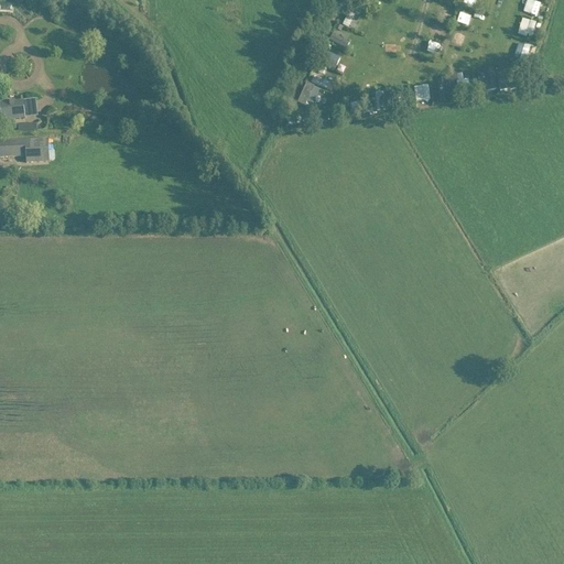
[(539,14),(542,4),(529,0),(524,0),(522,9),(539,14)]
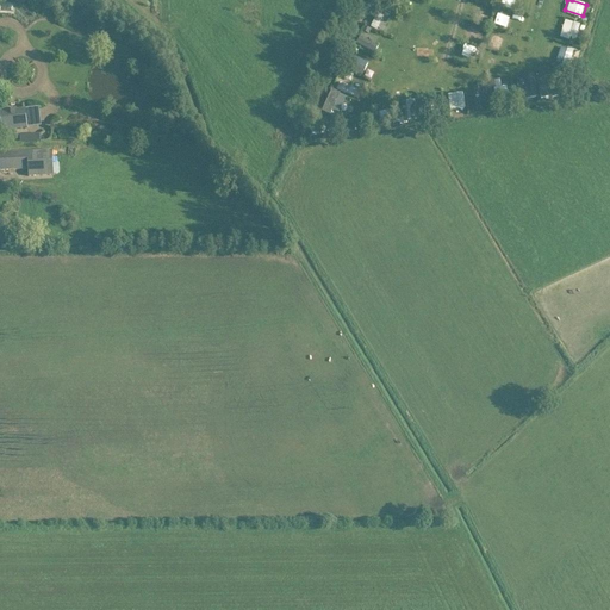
[(475,17),(486,18),(487,7),(477,6),(475,17)]
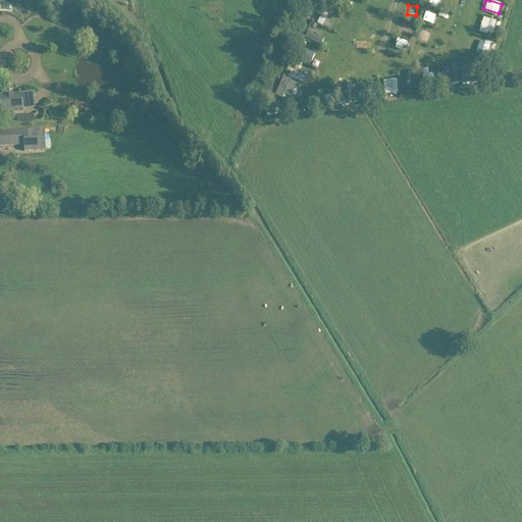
[(425,22),(434,23),(435,14),(426,13),(425,22)]
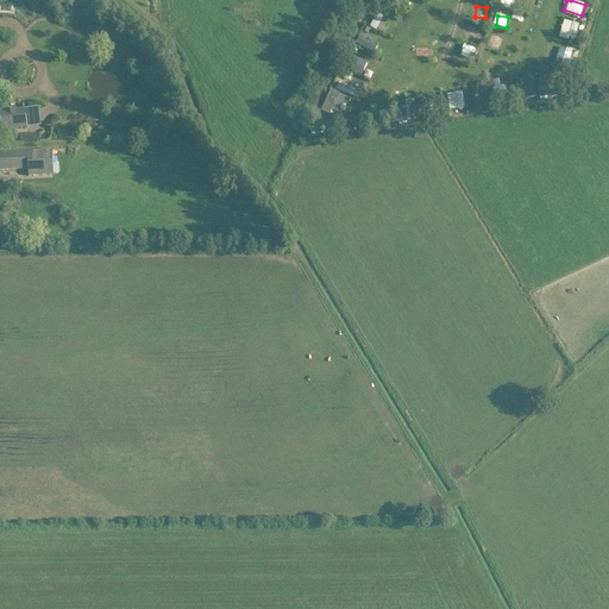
[(558,36),(572,41),(578,25),(563,19),(558,36)]
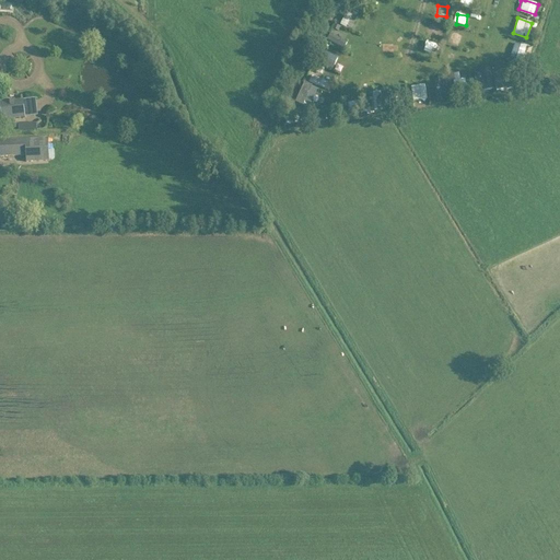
[(432,24),(431,36),(442,38),(443,25),(432,24)]
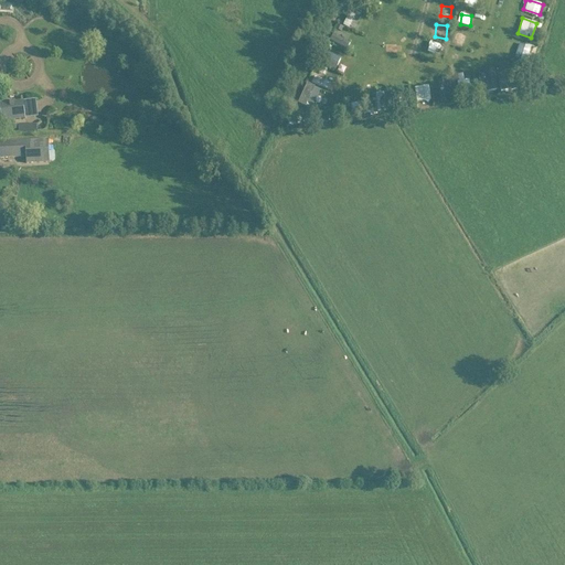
[(454,29),(450,42),(462,45),(466,32),(454,29)]
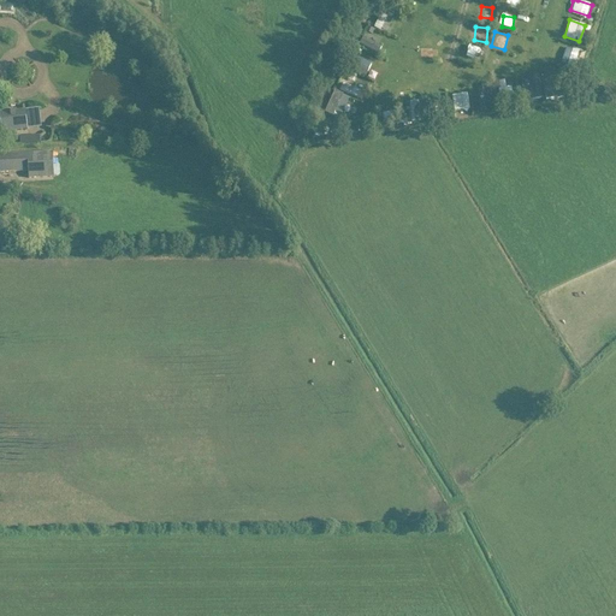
[(380,45),(368,42),(367,51),(379,52),(380,45)]
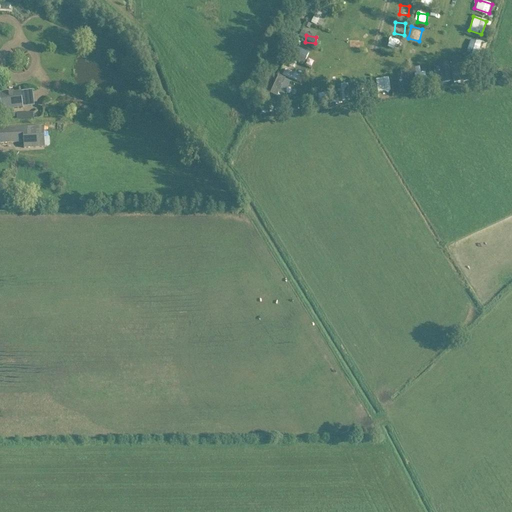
[(469,39),(465,54),(477,57),(480,42),(469,39)]
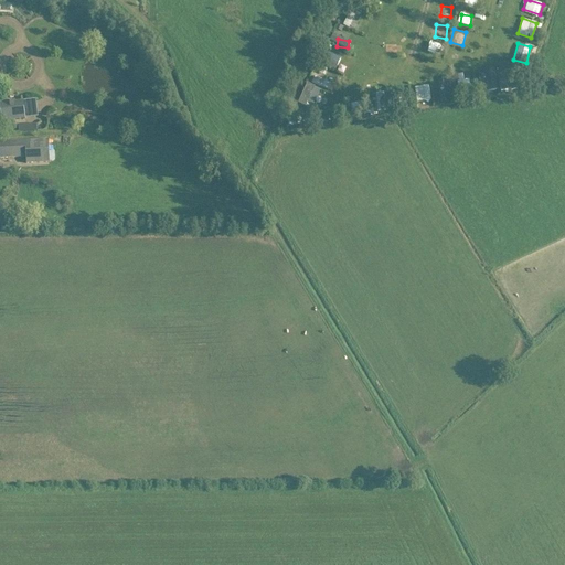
[(326,65),(333,68),(338,57),(330,54),(326,65)]
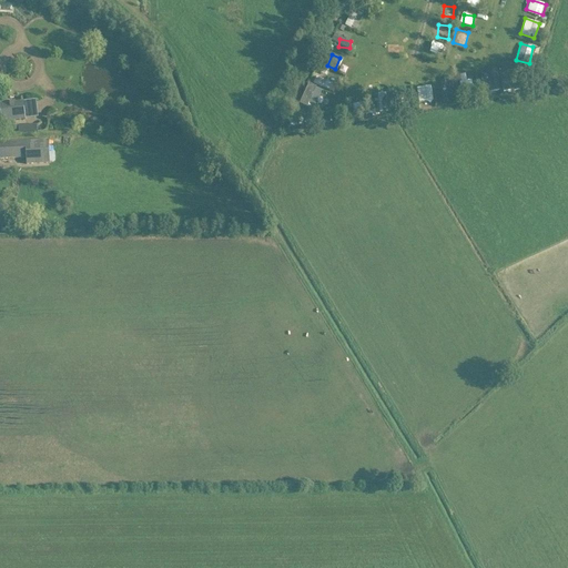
[(488,83),(477,85),(479,94),(499,91),(496,70),(486,71),(488,83)]
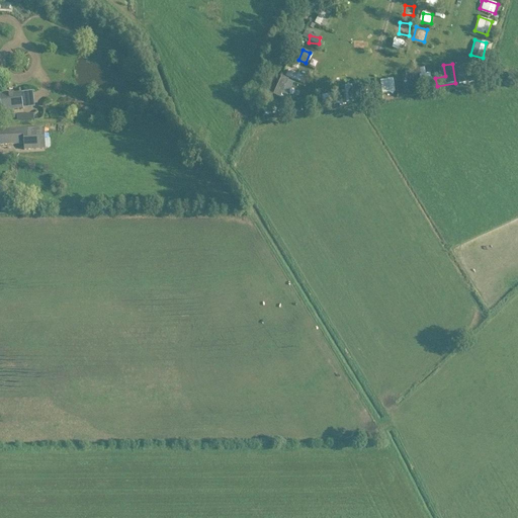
[(300,83),(304,77),(291,71),(288,77),(300,83)]
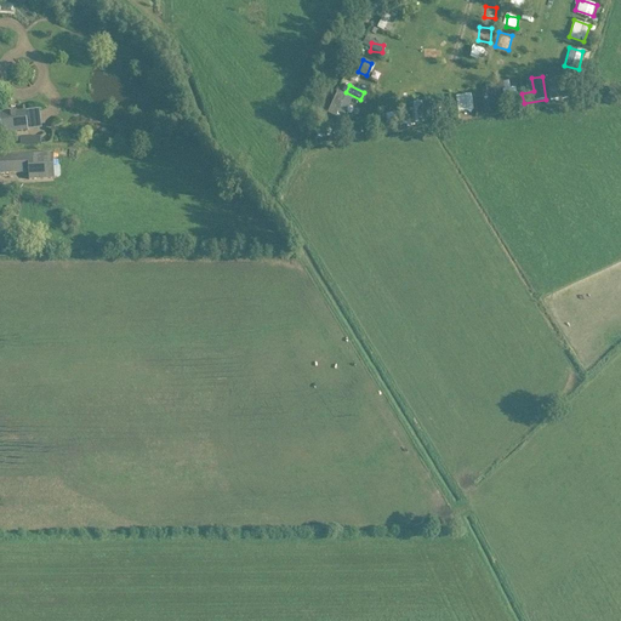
[(335,118),(337,112),(345,114),(351,98),(335,91),(325,114),(335,118)]
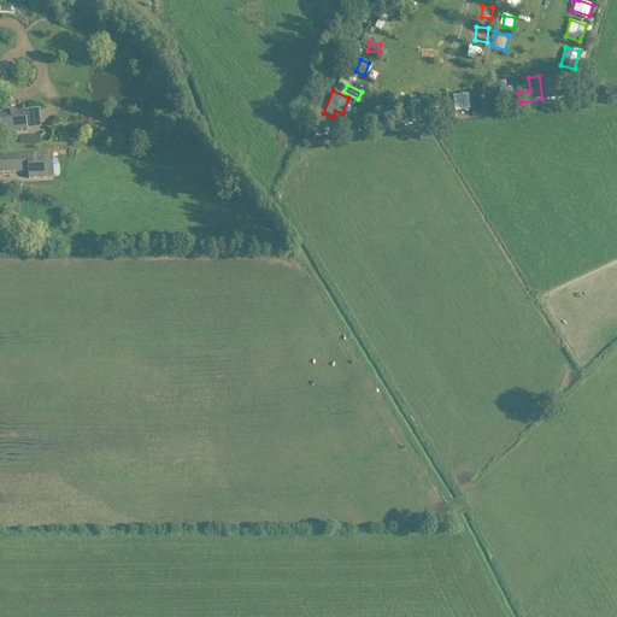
[(0,112),(0,117),(3,134),(28,129),(24,110),(0,112)]
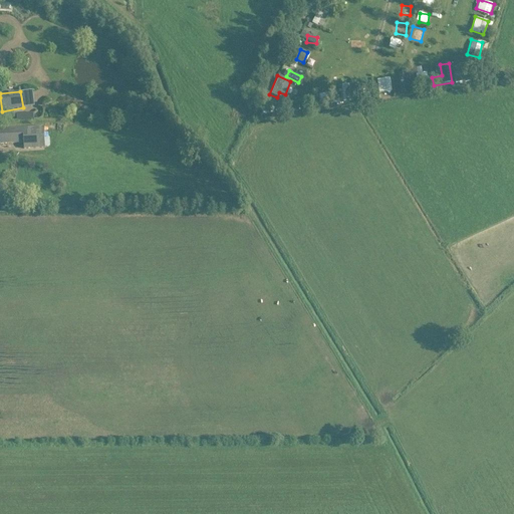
[(0,145),(23,145),(24,150),(44,149),(43,130),(0,131),(0,145)]
